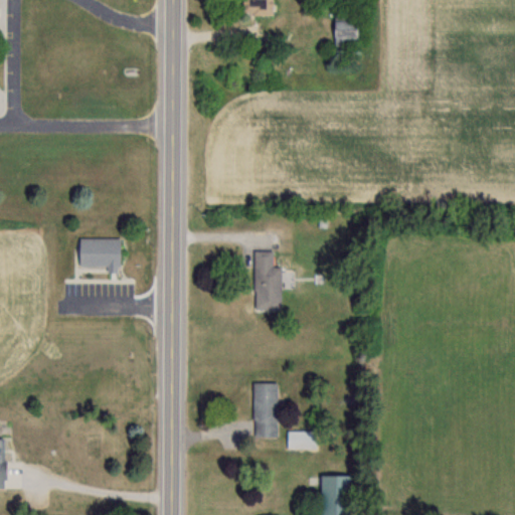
[(271,0),(238,0),(239,14),(271,14),(271,0)]
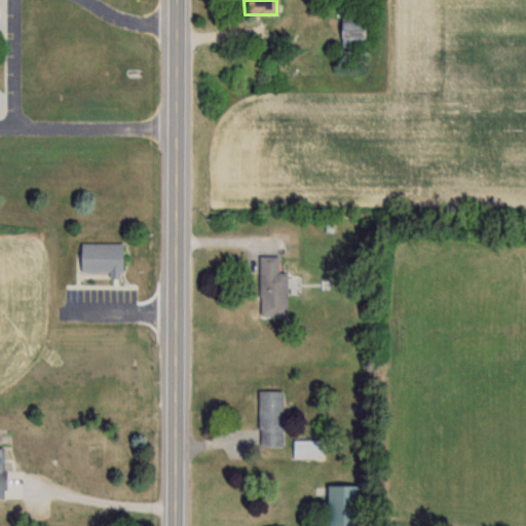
[(365,45),(365,12),(339,12),(339,46),(365,45)]
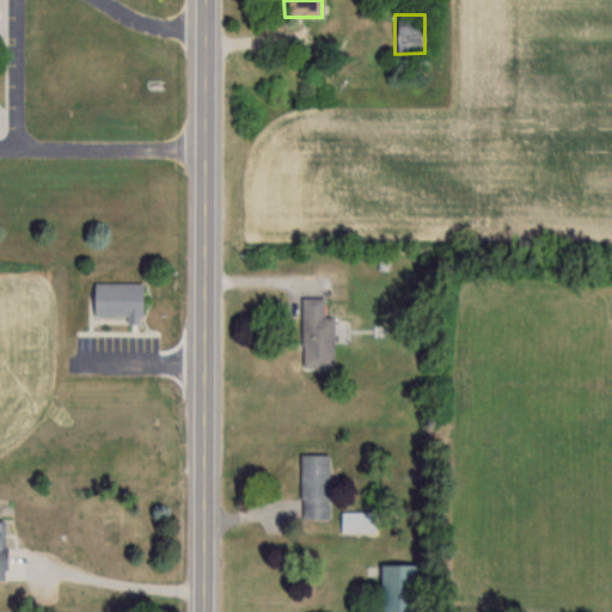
[(141,283),(92,282),(92,317),(126,318),(126,323),(140,323),(141,283)]
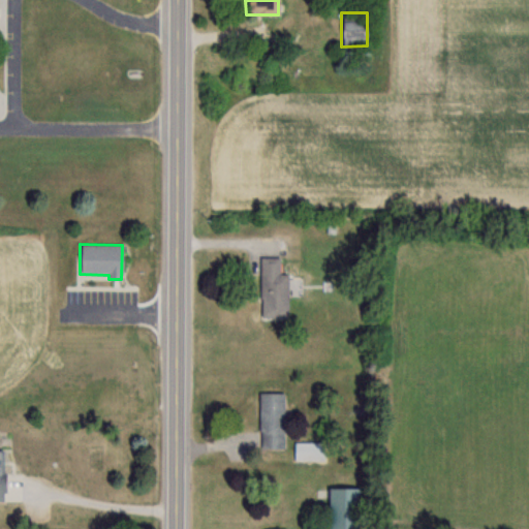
[(259,316),(286,316),(287,273),(278,273),(279,256),(260,256),(259,316)]
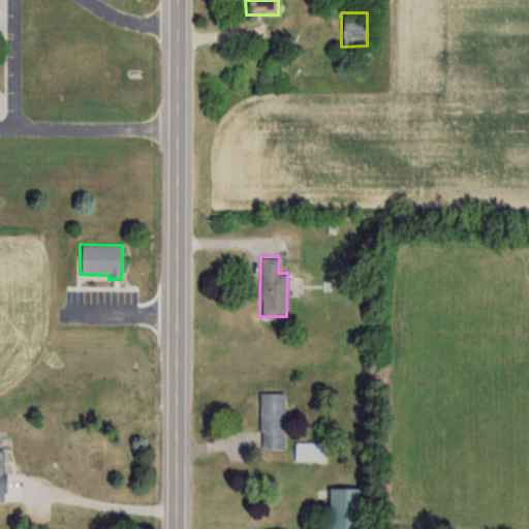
[(283,393),(259,393),(259,447),(283,447),(283,393)]
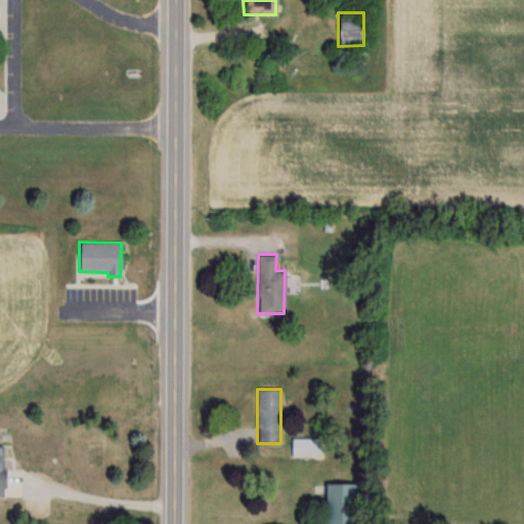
[(292,455),(323,455),(323,437),(292,437),(292,455)]
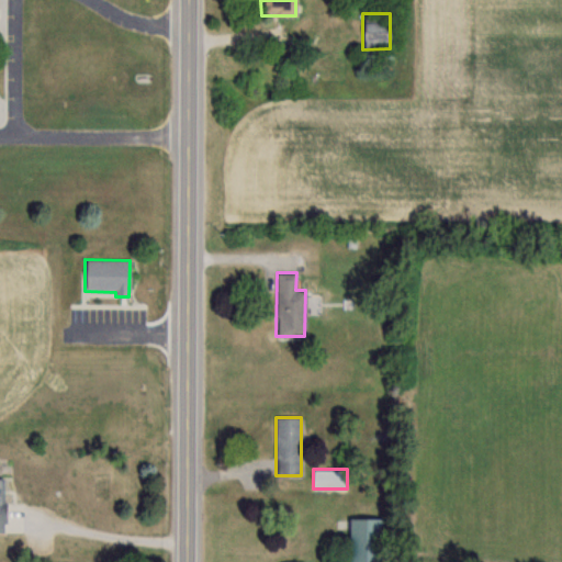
[(378,561),(379,518),(348,518),(347,561),(378,561)]
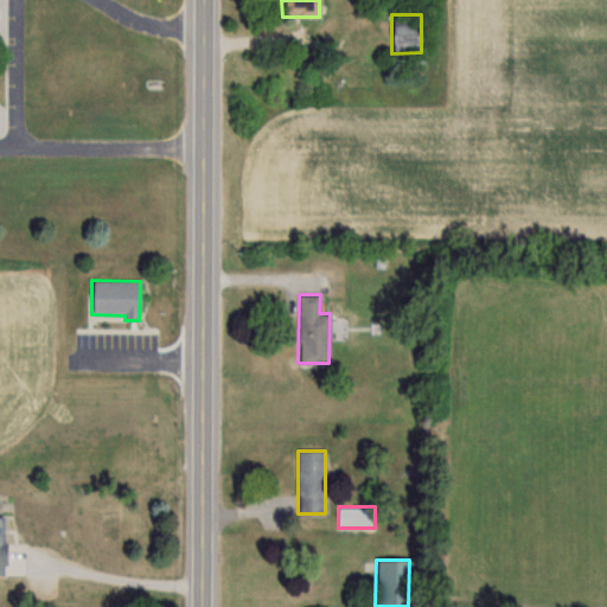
All buildings are outlined.
